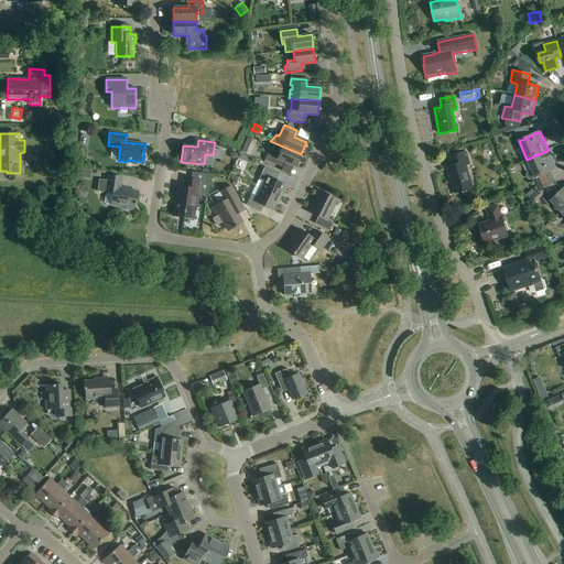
[(275,143),(270,155),(268,154),(266,161),(280,167),(283,162),(295,167),(301,154),(275,143)]
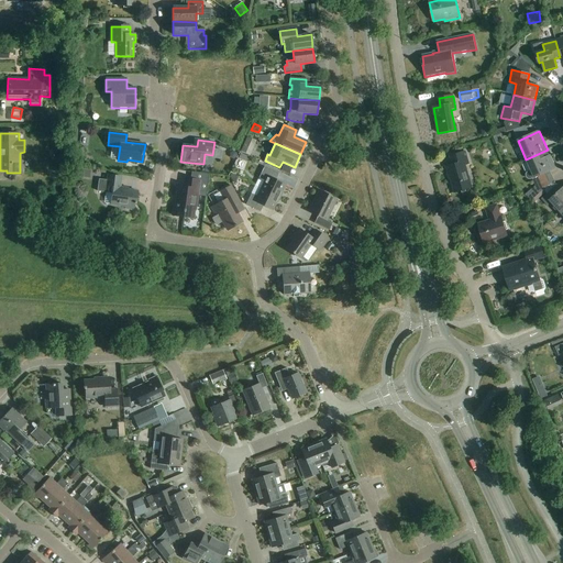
[(244,145),(241,153),(247,155),(251,156),(253,148),(250,147),(244,145)]
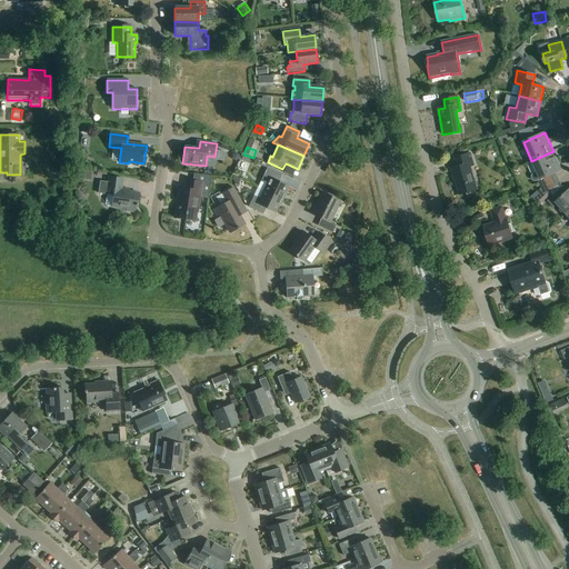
[(546,195),(557,186),(551,175),(556,173),(561,170),(553,151),(531,161),(537,172),(533,175),(532,175),(531,177),(531,179),(532,180),(535,182),(537,182),(538,181),(540,180),(546,195)]
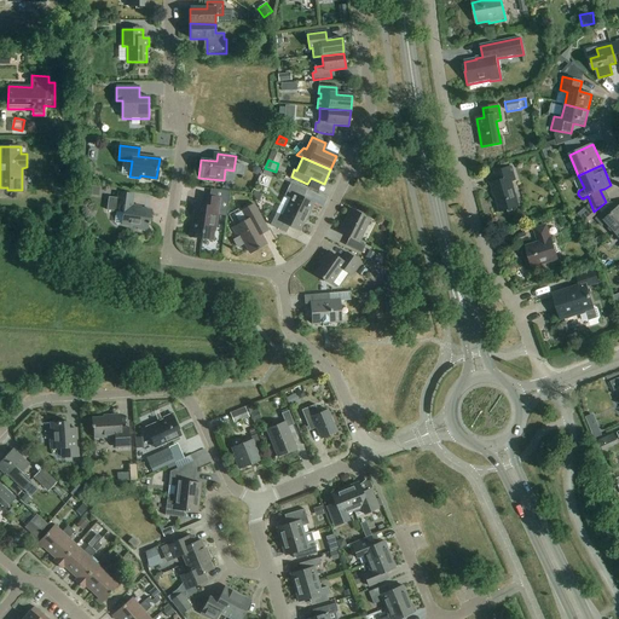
[(515,181),(512,167),(495,172),(497,181),(490,184),(493,192),(495,192),(501,213),(519,207),(512,181),(515,181)]
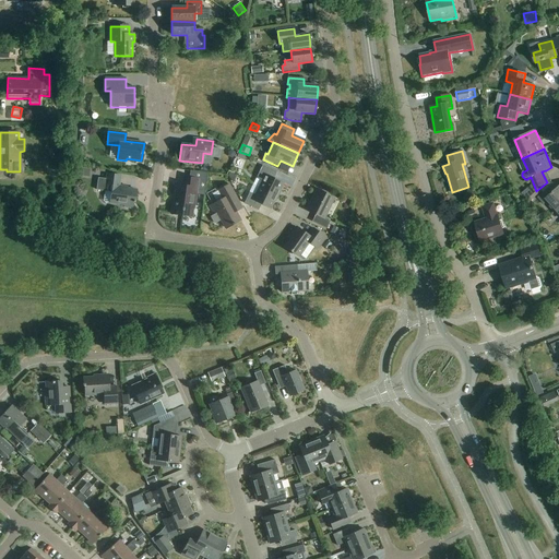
[(262,166),(253,185),(277,197),(281,192),(280,191),(283,183),(274,179),(276,173),(262,166)]
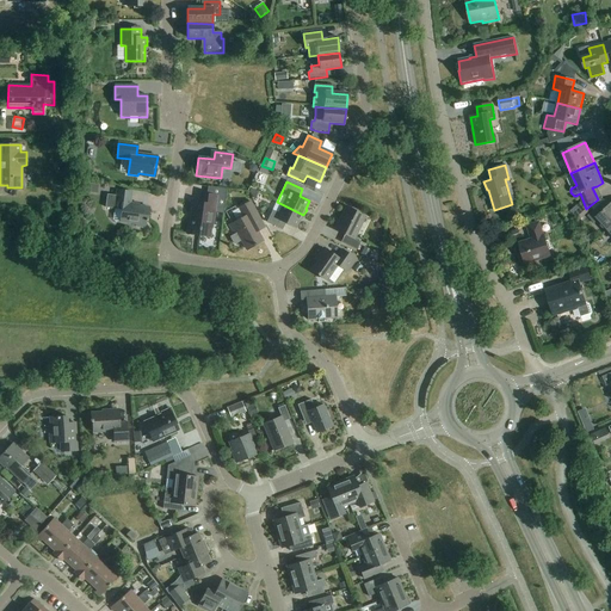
[(105,208),(115,209),(122,210),(121,222),(136,224),(136,227),(146,228),(146,222),(147,222),(149,208),(134,207),(135,204),(130,204),(131,192),(117,190),(117,196),(107,195),(105,208)]
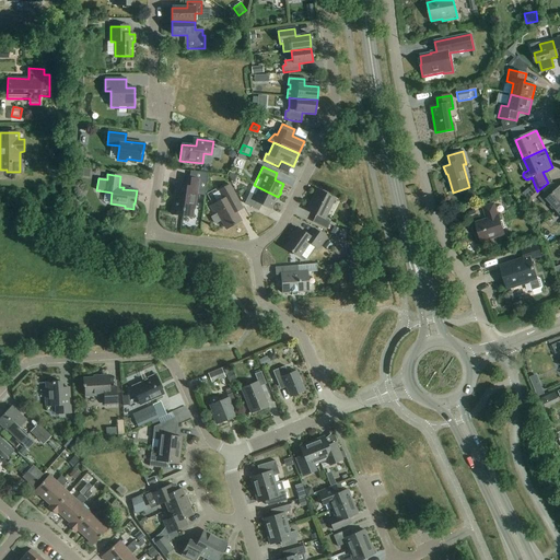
[(199,181),(183,178),(182,186),(176,186),(172,214),(193,218),(194,209),(195,209),(199,181)]
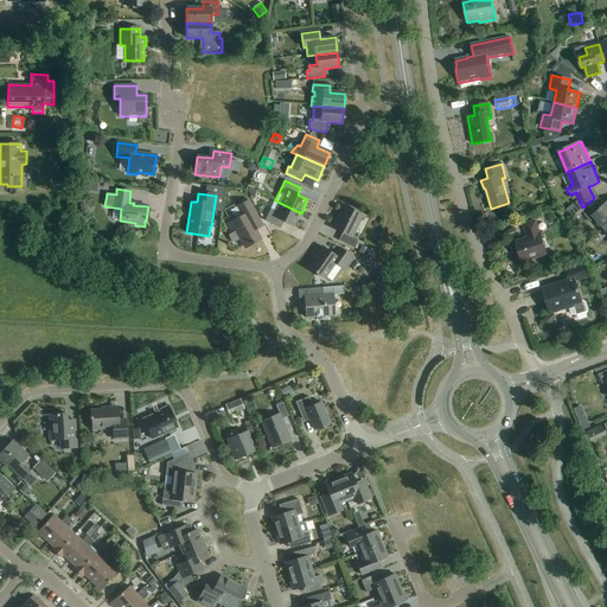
[(234,243),(240,240),(244,248),(251,244),(253,246),(262,240),(256,230),(263,227),(249,200),(237,208),(242,216),(228,224),(234,234),(229,236),(234,243)]
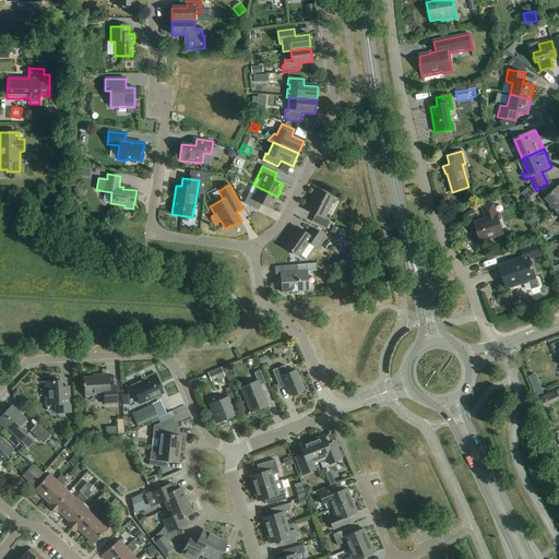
[(277,197),(253,185),(244,204),(258,211),(261,204),(271,209),(274,201),(275,202),(277,197)]
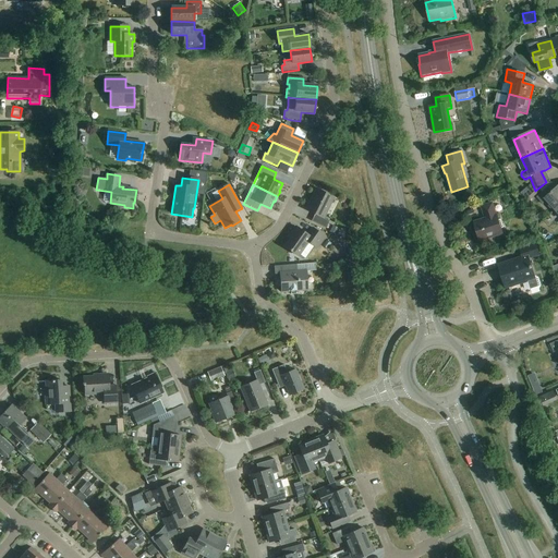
[(534,193),(530,184),(520,193),(526,198),(534,193)]
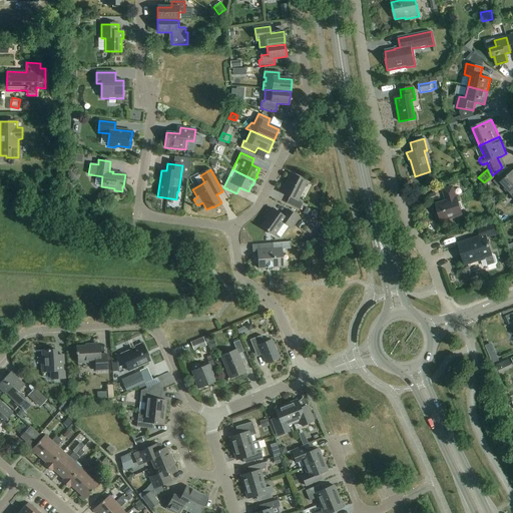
[(510,193),(512,190),(512,171),(510,174),(506,169),(493,181),(499,188),(503,185),(510,193)]
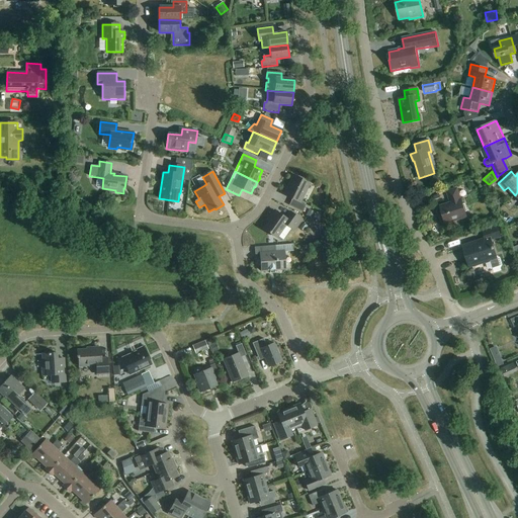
[(310,183),(293,175),(283,195),(292,199),(289,205),(303,212),(306,206),(300,203),(310,183)]
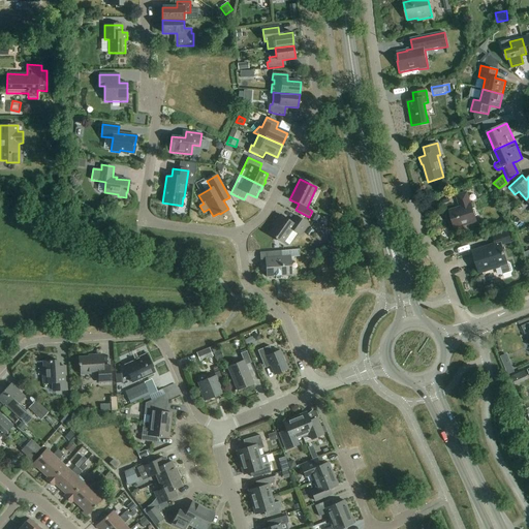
[(470,205),(467,193),(457,196),(460,208),(449,211),(455,228),(477,222),(471,205),(470,205)]
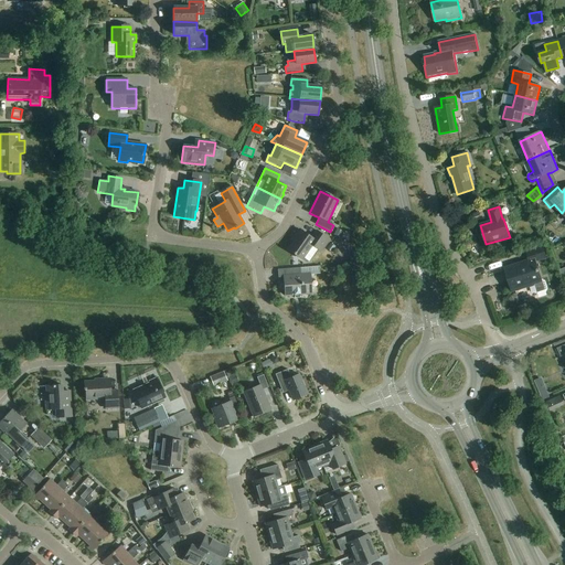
[(321,252),(329,241),(317,231),(311,238),(299,230),(295,237),(296,237),(292,242),(288,251),(301,259),(312,245),(321,252)]
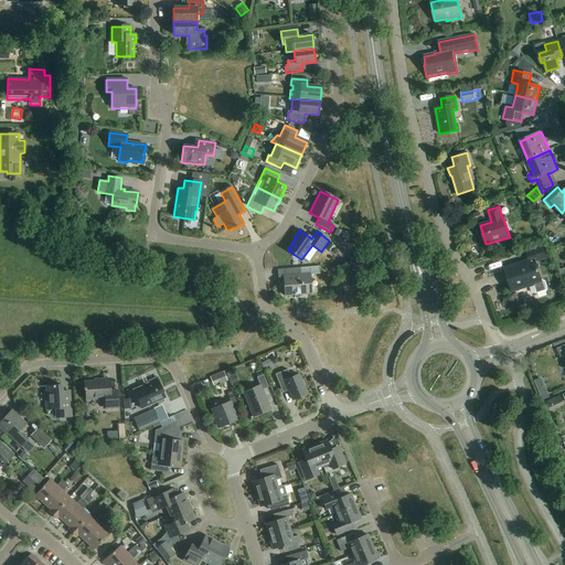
[(526,253),(530,262),(504,269),(512,292),(532,286),(535,294),(537,296),(546,292),(547,290),(545,281),(542,280),(541,280),(535,263),(547,258),(543,247),(526,253)]
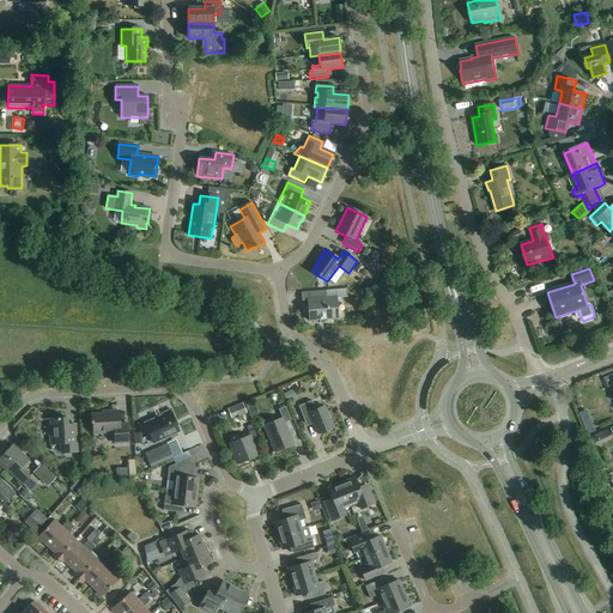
[(337,290),(302,293),(302,302),(308,301),(309,321),(319,321),(320,325),(326,323),(326,320),(338,319),(337,298),(347,298),(346,290),(337,290)]
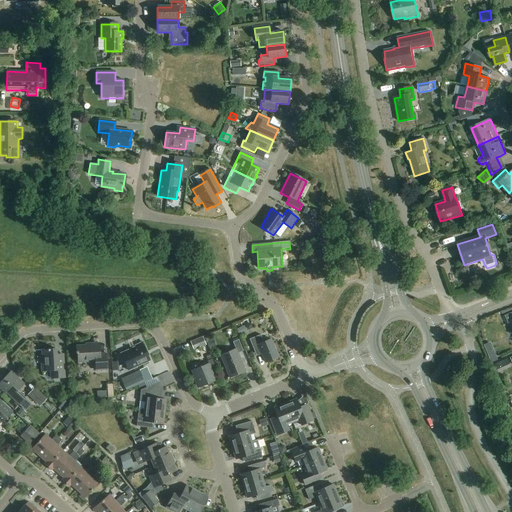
[(237,329),(239,335),(247,332),(244,326),(237,329)]
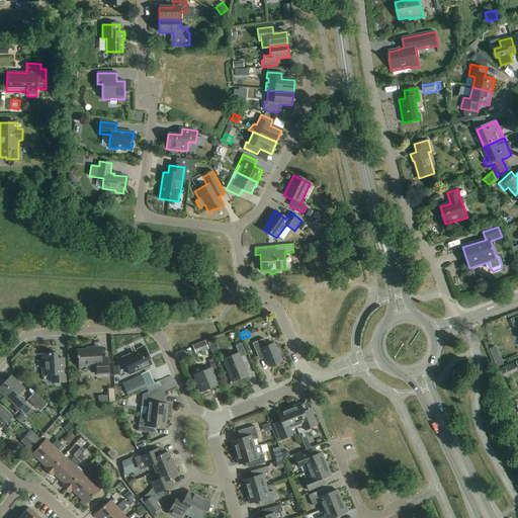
[(267,346),(264,339),(252,344),(258,358),(264,355),(269,367),(281,362),(274,343),(267,346)]
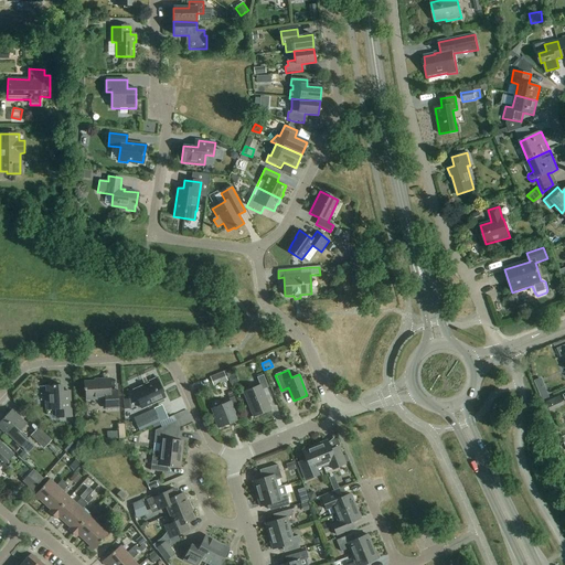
[(224,372),(210,377),(213,385),(227,381),(224,372)]
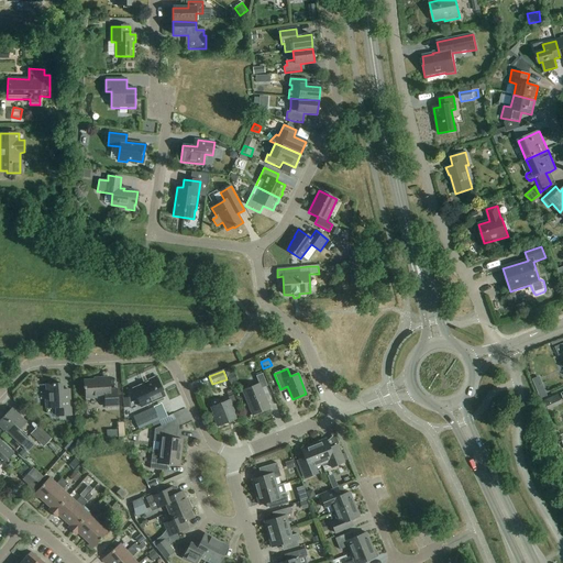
[(267,386),(263,374),(256,377),(260,385),(243,392),(253,416),(269,409),(262,389),(267,386)]
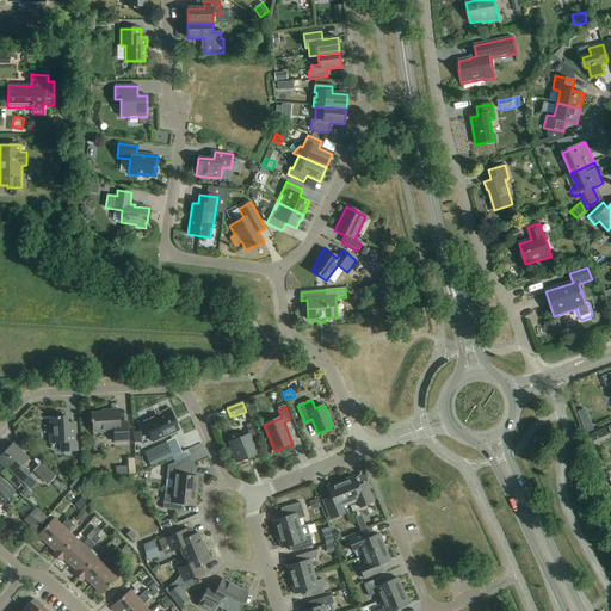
[(119,424),(118,409),(106,411),(107,412),(91,413),(92,420),(91,420),(91,423),(92,423),(93,439),(94,439),(93,433),(115,432),(115,442),(128,440),(127,423),(119,424)]
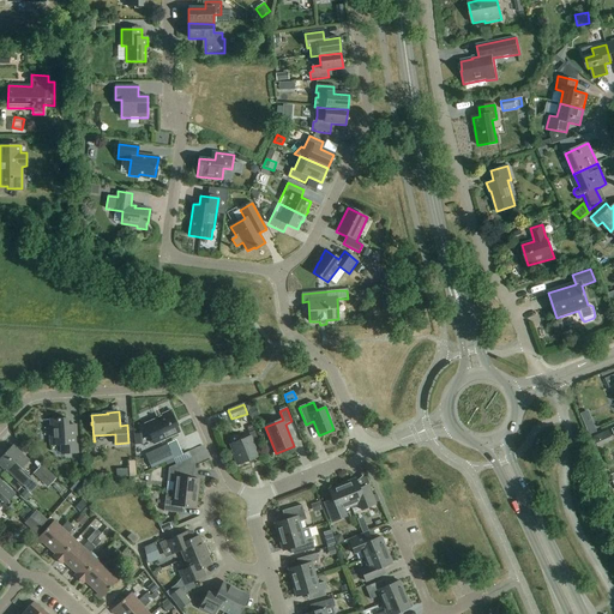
[(145,425),(151,438),(154,445),(180,433),(175,421),(176,421),(172,411),(162,415),(162,416),(145,425)]
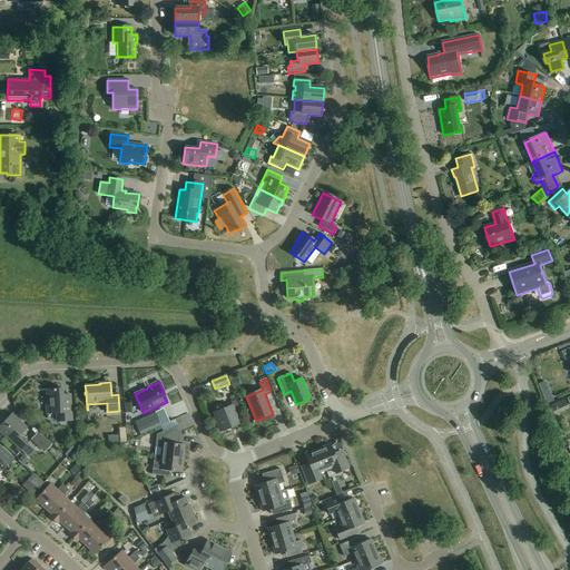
[(64,395),(62,389),(47,390),(48,406),(46,406),(47,414),(57,413),(57,422),(72,421),(70,395),(64,395)]
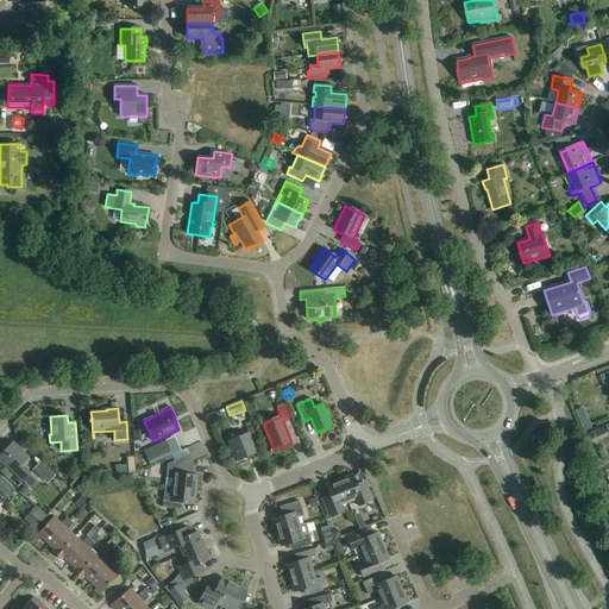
[(251,439),(256,437),(252,428),(248,431),(249,433),(228,441),(232,452),(231,452),(236,463),(257,453),(251,439)]
